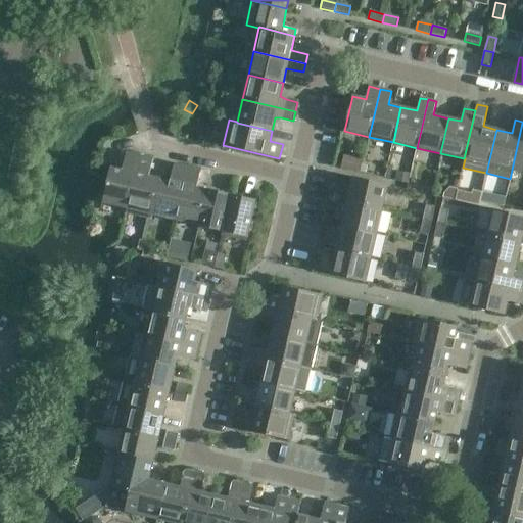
[(522,123),(512,170),(522,172),(522,123)]
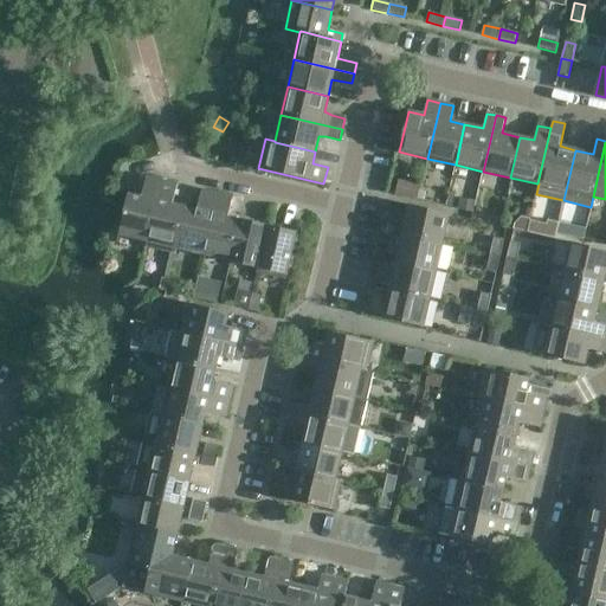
[(148,242),(162,181),(147,176),(142,198),(128,194),(118,236),(147,242),(148,242)]
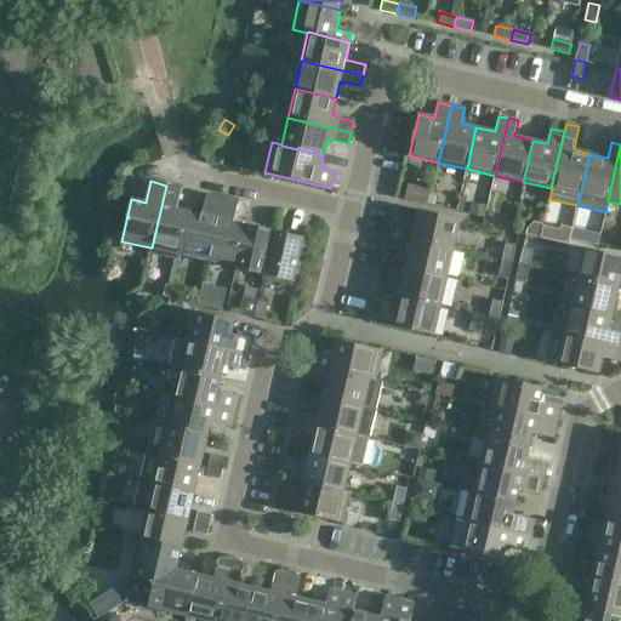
[(180,255),(189,212),(177,210),(182,189),(166,186),(152,248),(151,248),(149,252),(180,260),(181,255),(180,255)]
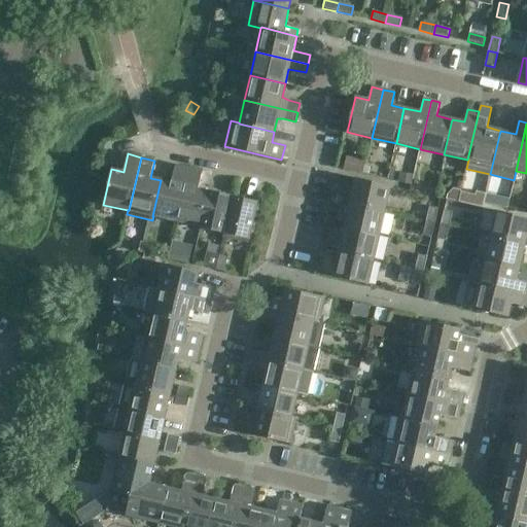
[(347,157),(344,169),(344,170),(362,174),(364,162),(347,157)]
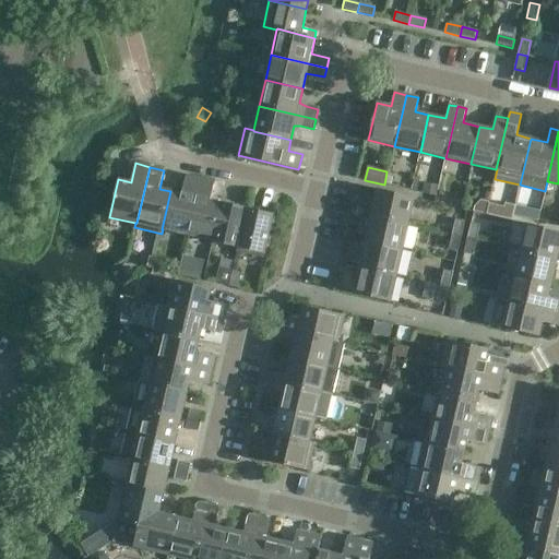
[(187,235),(201,178),(186,175),(181,194),(170,191),(162,229),(163,229),(187,235)]
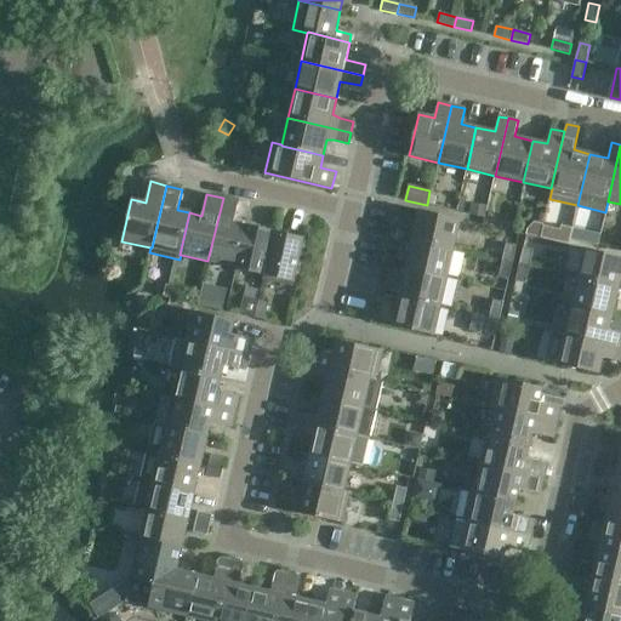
[(237,268),(246,226),(234,223),(239,201),(223,198),(208,261),(237,268)]
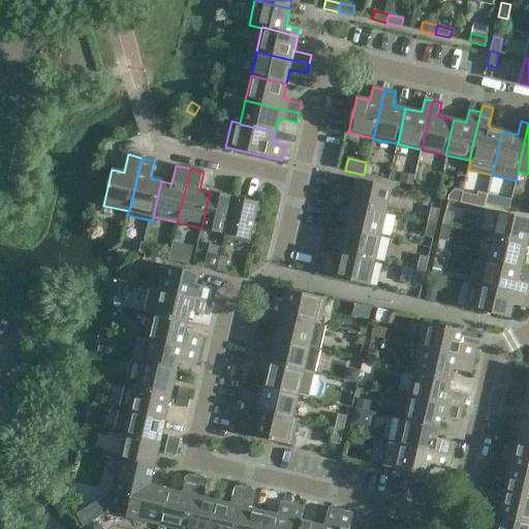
[(396,173),(394,181),(410,186),(413,177),(396,173)]
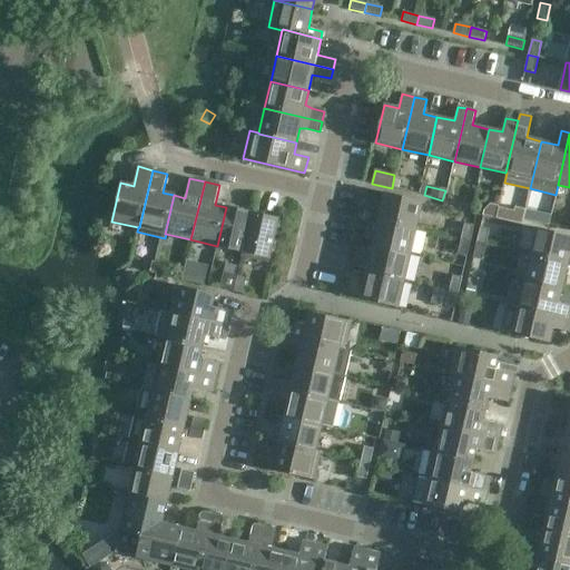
[(416,228),(423,202),(384,193),(379,219),(416,228)]
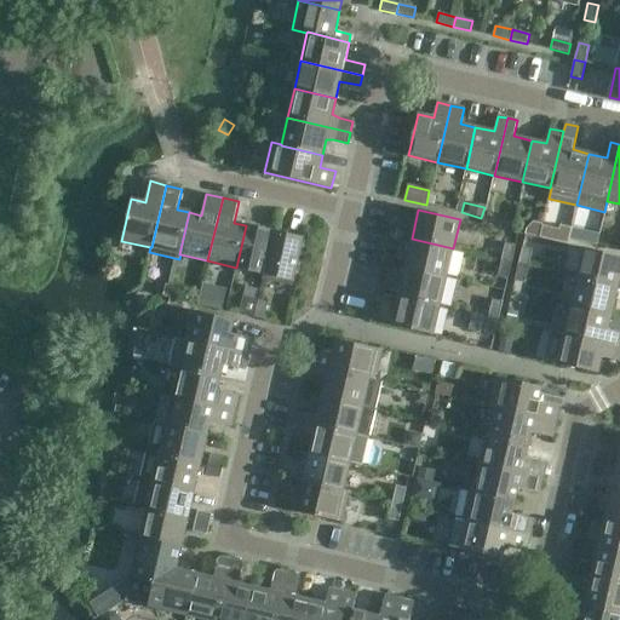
[(264,274),(274,233),(246,225),(236,268),(264,274)]
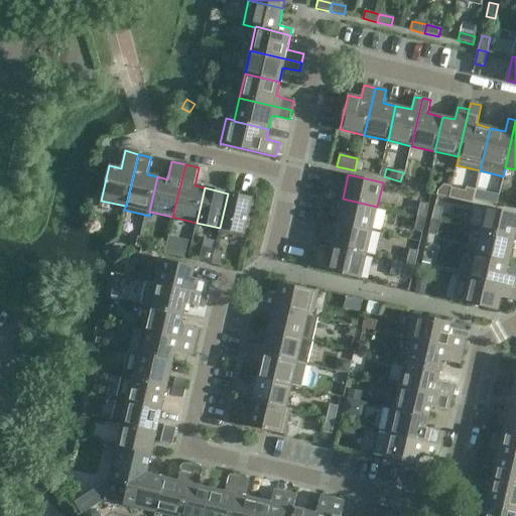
[(474,195),(452,188),(448,199),(472,204),(474,195)]
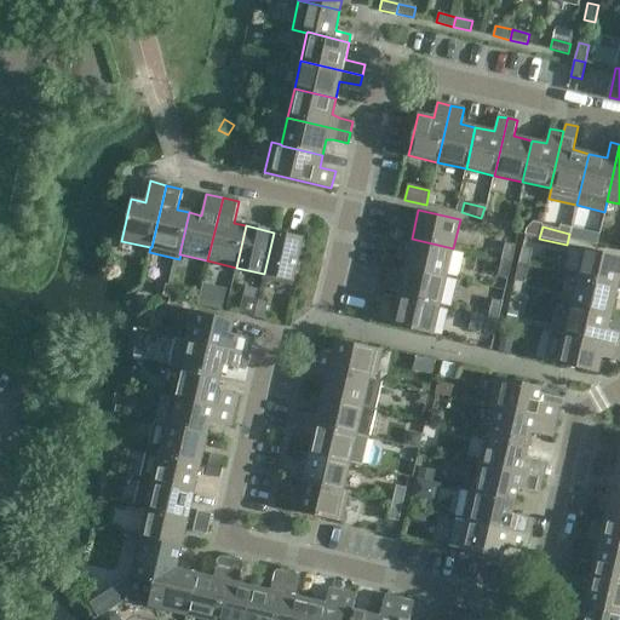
[(572,228),(569,237),(583,240),(585,230),(572,228)]
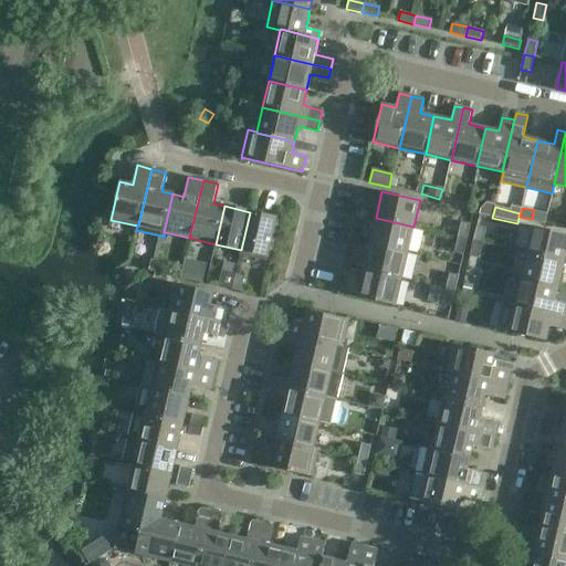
[(276,218),(250,212),(241,250),(240,254),(268,261),(276,218)]
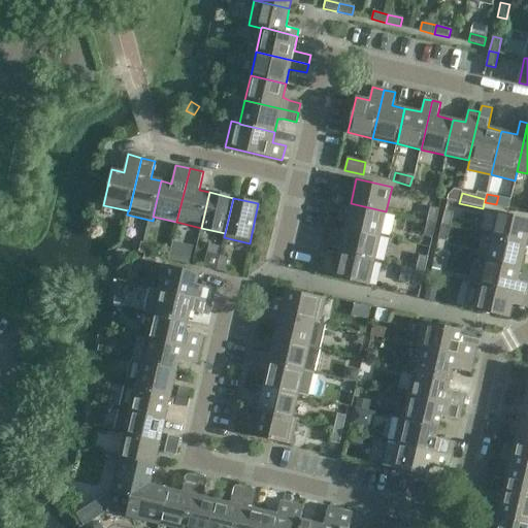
[(381,236),(386,211),(351,203),(344,228),(381,236)]
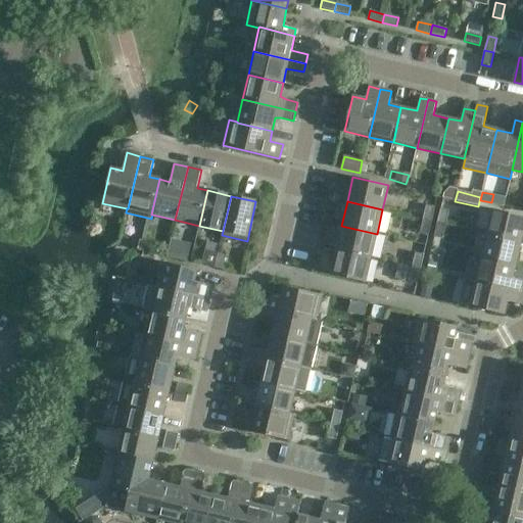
[(431,222),(435,207),(426,205),(423,220),(431,222)]
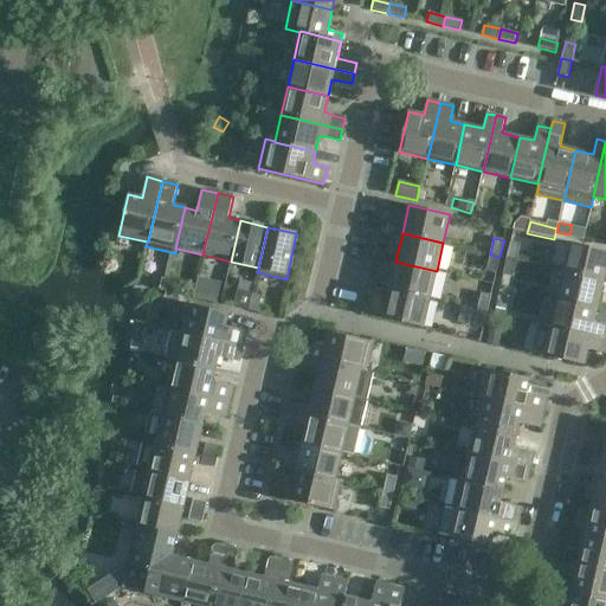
[(521,244),(510,242),(507,258),(516,260),(521,244)]
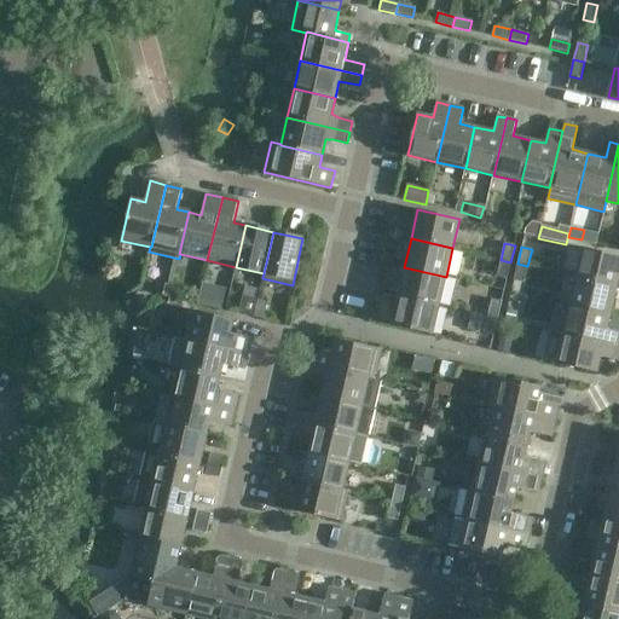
[(618,255),(583,248),(576,277),(617,287),(618,278),(618,255)]
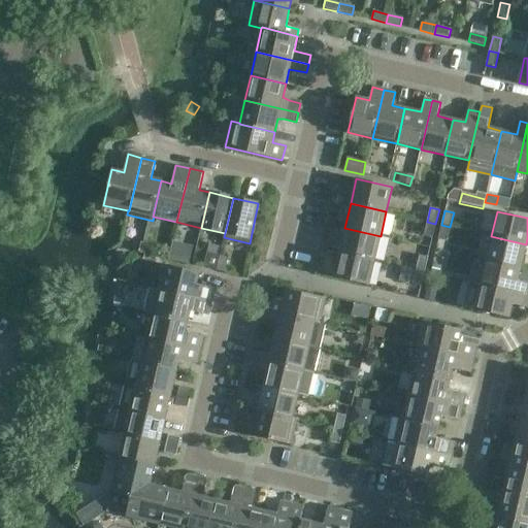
[(432,238),(435,224),(427,222),(424,236),(432,238)]
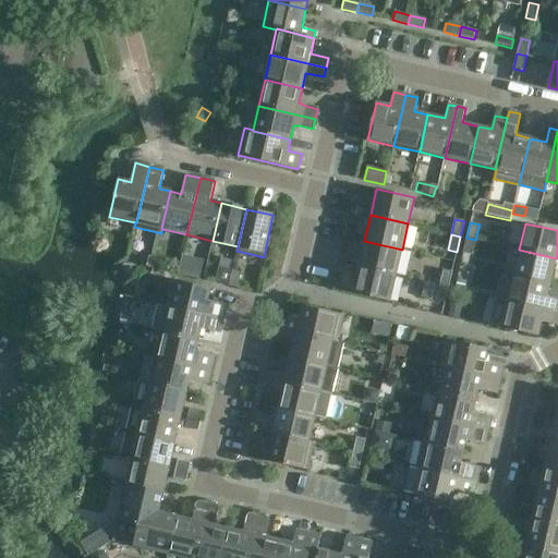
[(472,255),(475,240),(466,238),(463,253),(472,255)]
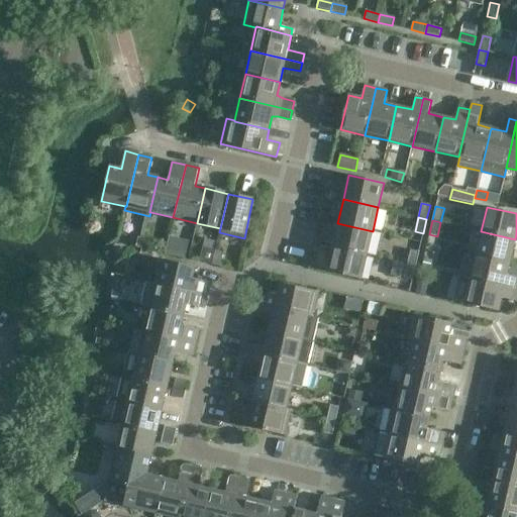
[(367,254),(373,231),(337,223),(332,246),(367,254)]
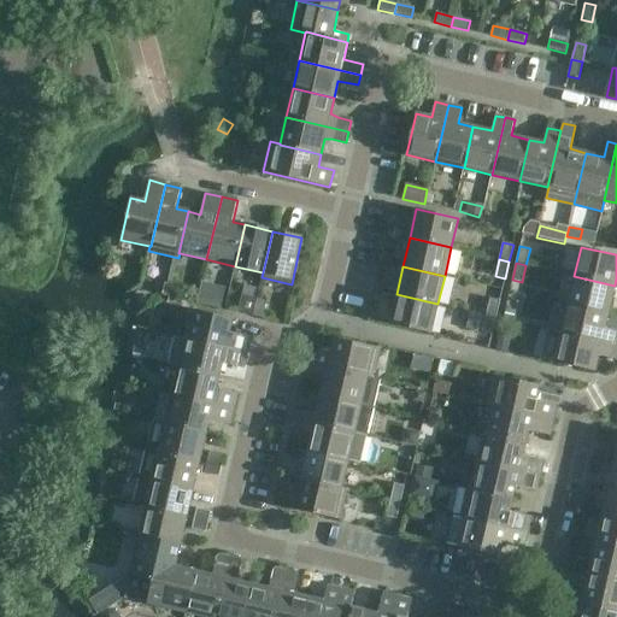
[(609,313),(615,286),(574,276),(568,304),(609,313)]
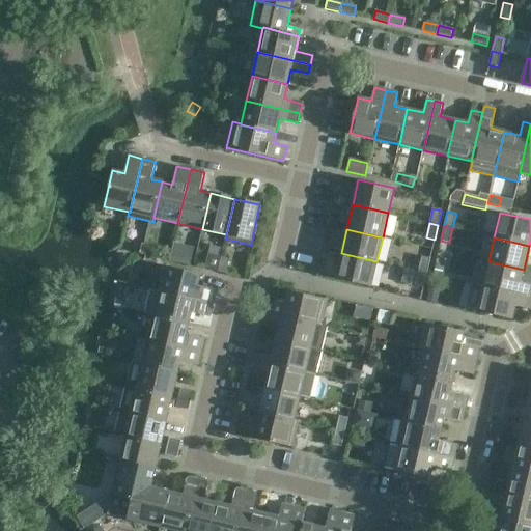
[(193,268),(198,245),(177,240),(172,262),(193,268)]
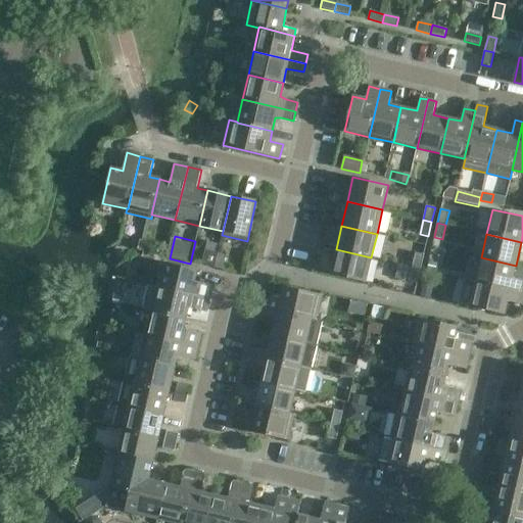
[(430,255),(438,257),(440,249),(431,247),(430,255)]
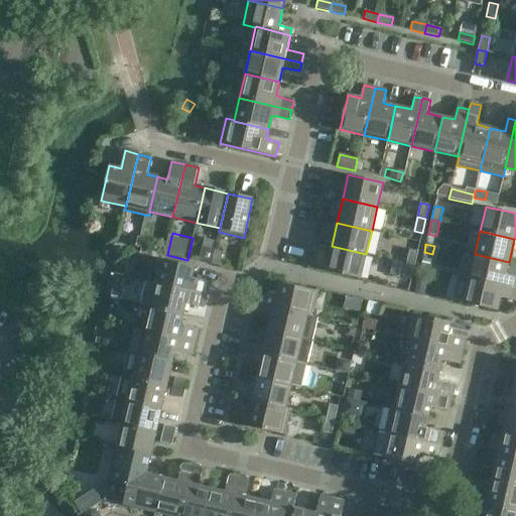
[(361,278),(366,254),(332,246),(326,270),(361,278)]
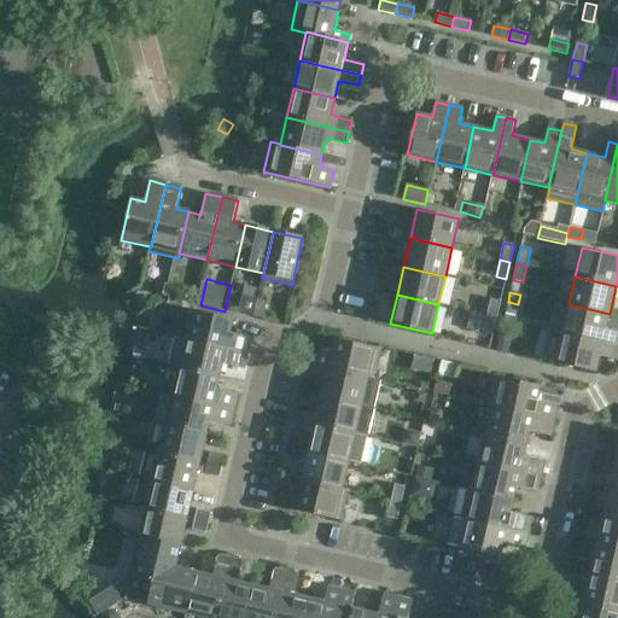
[(254,316),(257,299),(243,296),(238,313),(254,316)]
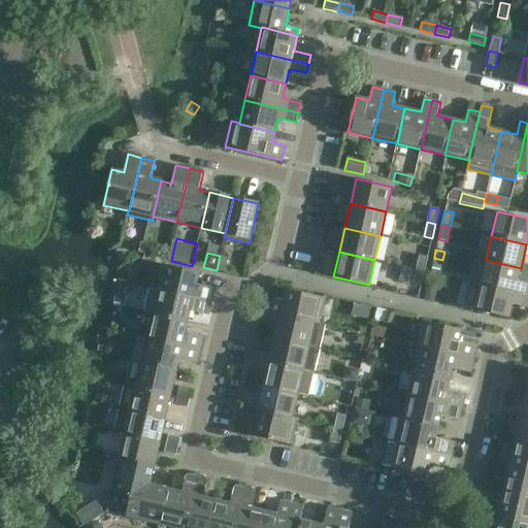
[(419,255),(416,269),(424,271),(428,257),(419,255)]
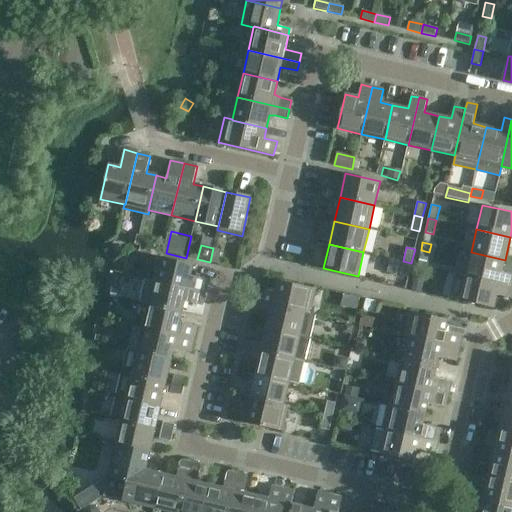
[(221,250),(213,248),(210,262),(218,264),(221,250)]
